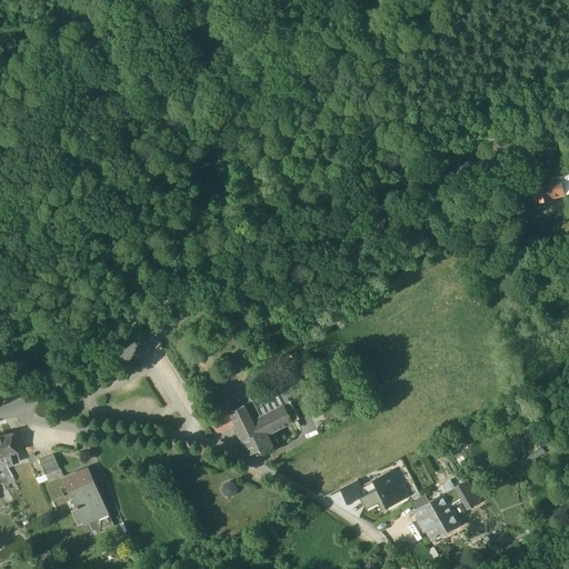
[(559,176),(550,178),(549,171),(533,175),(540,199),(566,192),(562,178),(560,178),(559,176)]
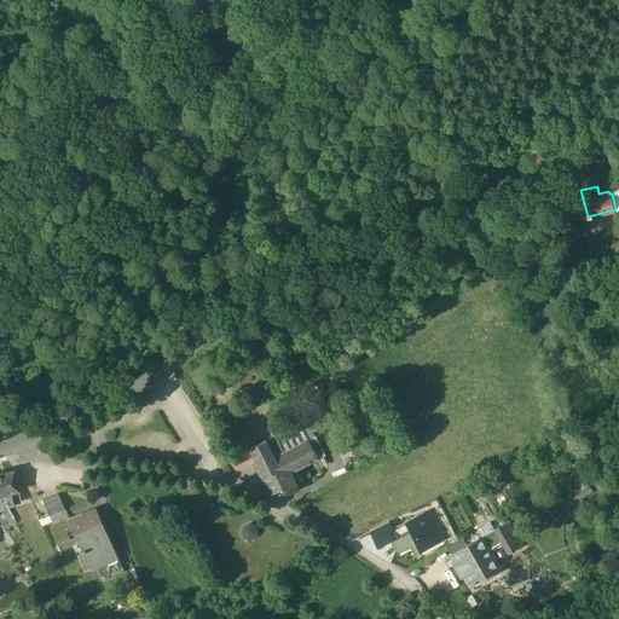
[(618,187),(608,191),(609,194),(612,194),(615,209),(618,209),(618,208),(618,187)]
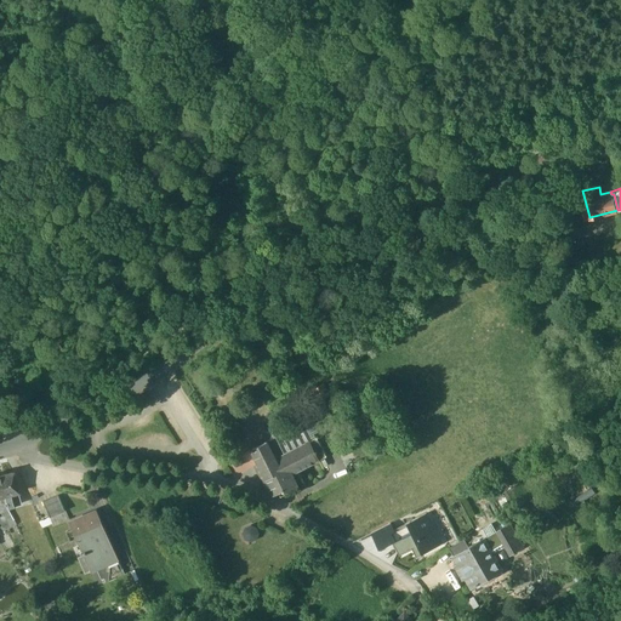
[(67,355),(60,343),(53,347),(61,359),(67,355)]
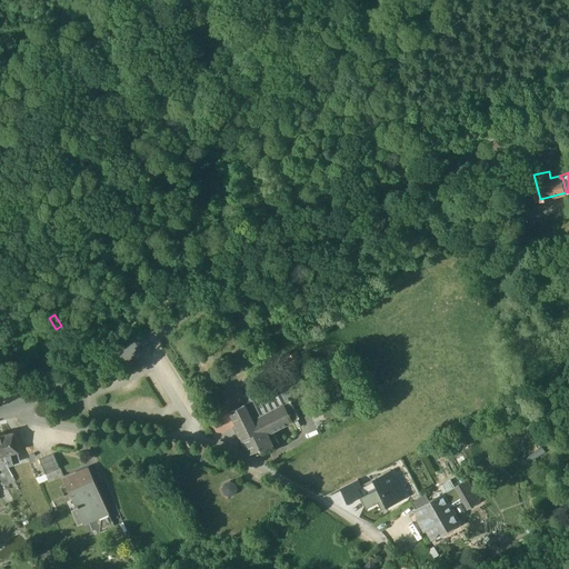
[(285,358),(290,370),(302,365),(297,352),(285,358)]
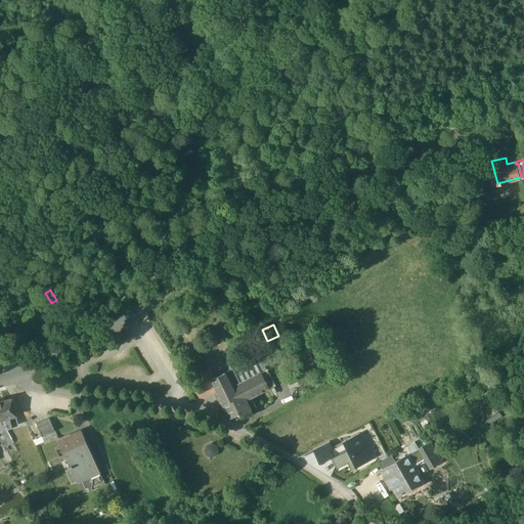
[(264,373),(254,353),(223,369),(225,374),(212,381),(219,395),(222,401),(231,420),(241,415),(243,418),(253,412),(251,408),(247,401),(254,398),(275,386),(267,370),(264,373)]
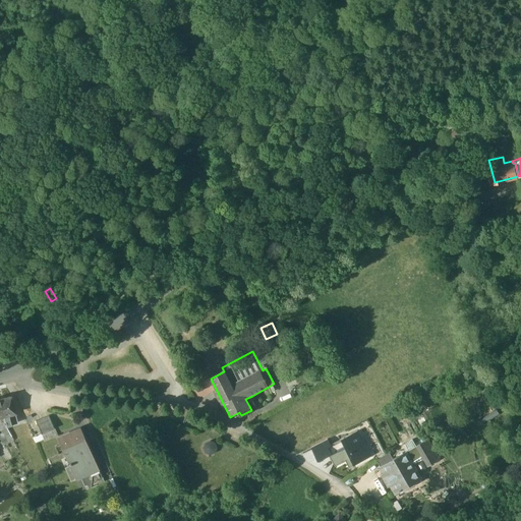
[(10,396),(0,398),(0,404),(3,415),(10,414),(15,412),(10,396)]
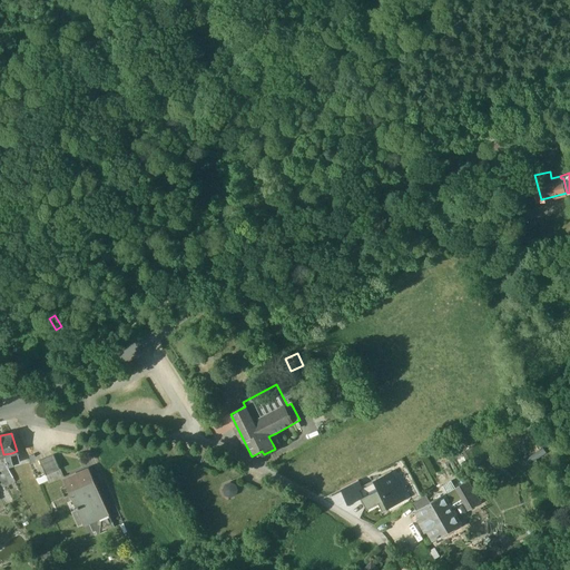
[(11,453),(3,454),(7,467),(15,464),(11,453)]
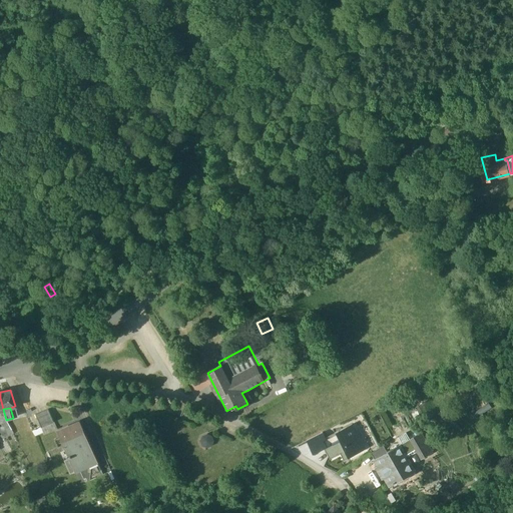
[(50,408),(37,414),(43,427),(55,421),(50,408)]
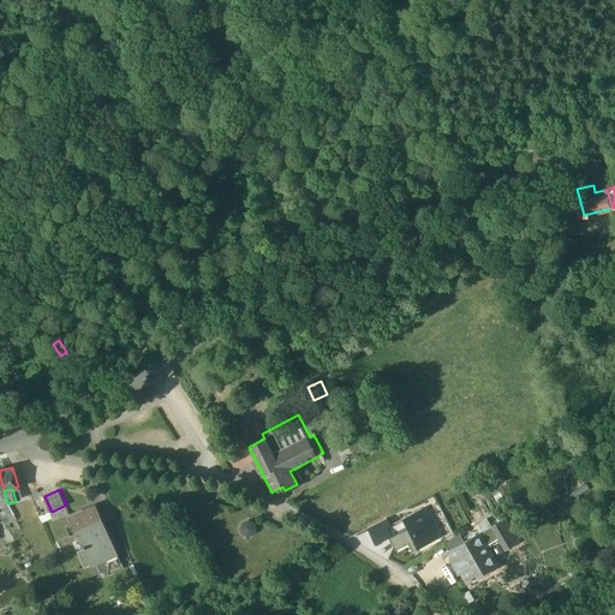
[(16,501),(7,503),(9,505),(13,514),(18,513),(16,501)]
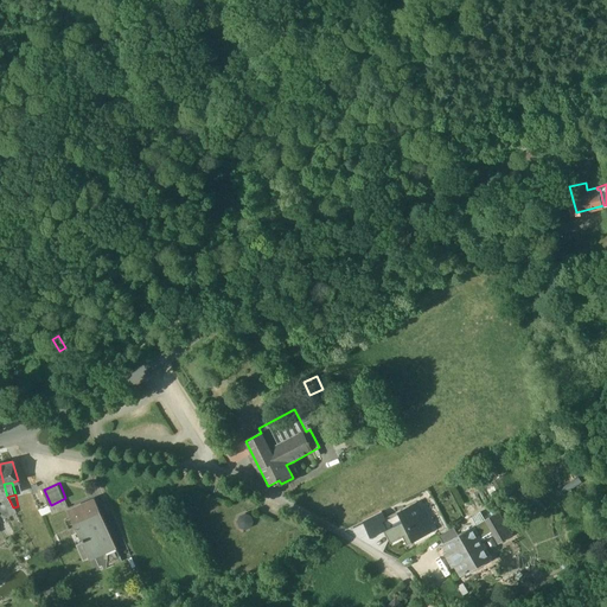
[(27,494),(19,497),(23,509),(31,506),(27,494)]
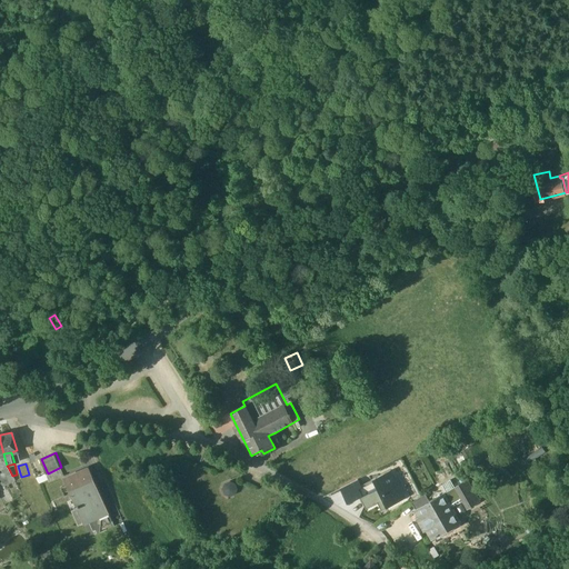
[(8,467),(1,468),(3,471),(10,482),(15,480),(12,476),(8,467)]
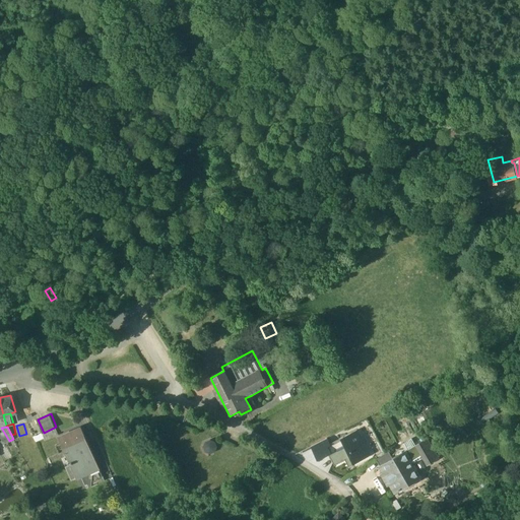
[(88,443),(81,428),(60,437),(78,477),(101,467),(89,443),(88,443)]
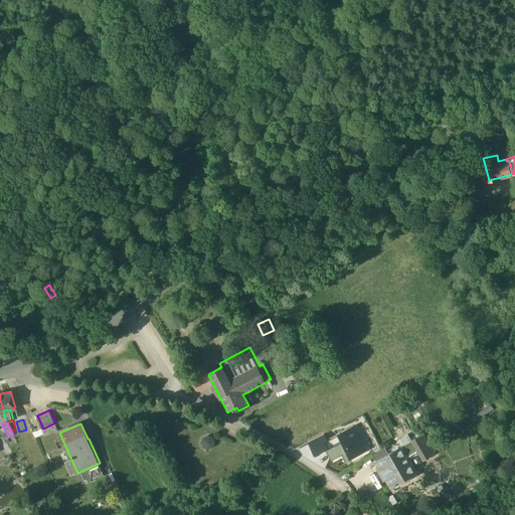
[(326,440),(323,441),(327,449),(333,460),(347,453),(350,459),(367,451),(363,443),(354,424),(326,440)]
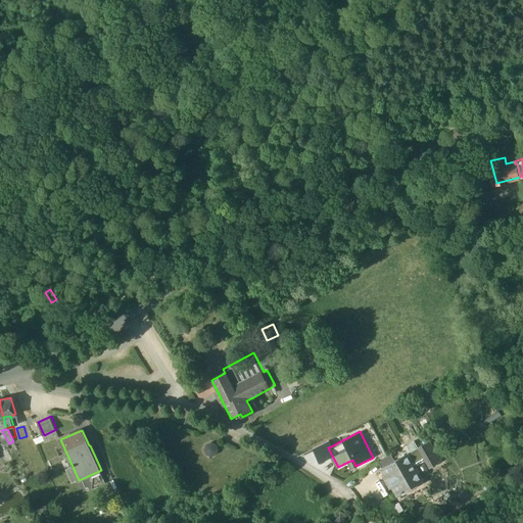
[(9,443),(3,433),(0,434),(0,440),(3,446),(9,443)]
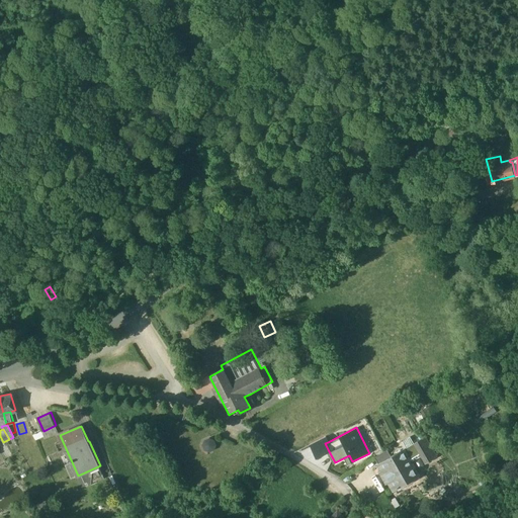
[(209,436),(203,445),(212,450),(219,441),(209,436)]
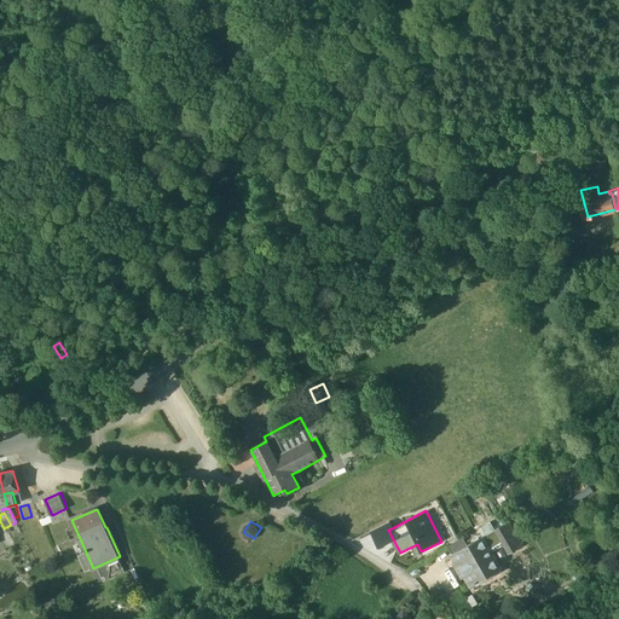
[(389,521),(370,531),(379,547),(393,539),(388,530),(392,528),(389,521)]
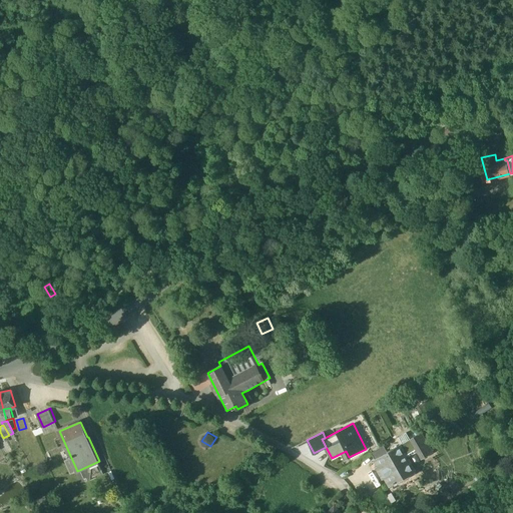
[(407,433),(399,437),(403,444),(411,439),(407,433)]
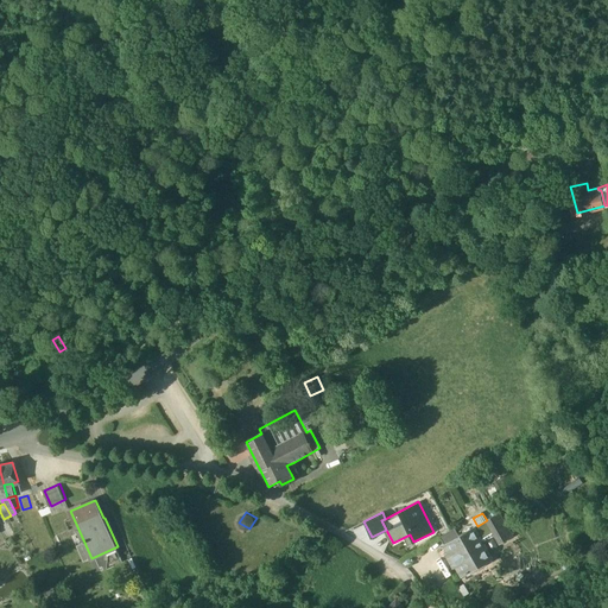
[(514,537),(500,513),(487,520),(495,536),(501,545),(514,537)]
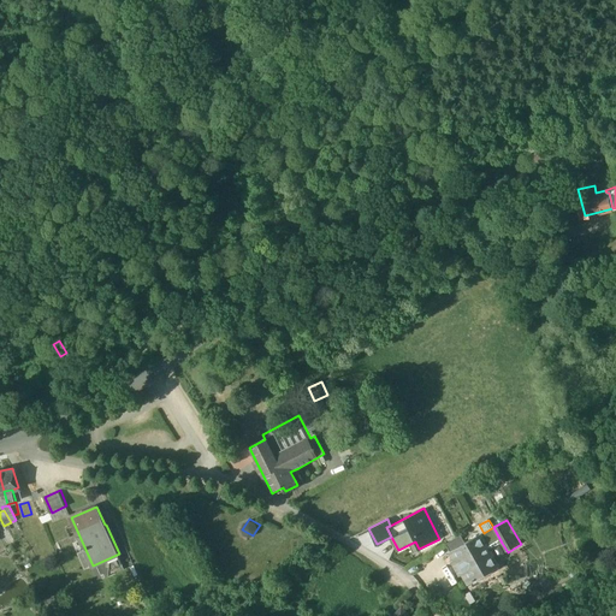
[(493,527),(484,533),(486,535),(484,538),(491,550),(502,543),(493,527)]
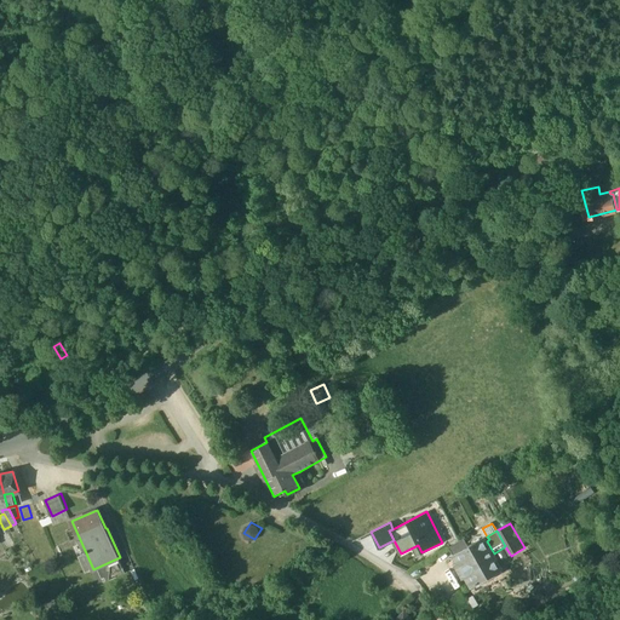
[(487,541),(484,538),(470,546),(458,554),(458,555),(464,564),(458,568),(464,579),(470,575),(472,574),(478,585),(498,574),(492,566),(499,562),(494,554),(487,541)]
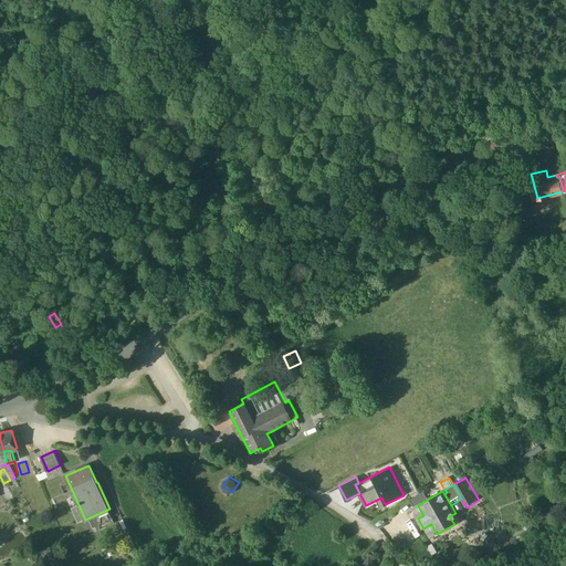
[(425,492),(411,500),(416,507),(418,506),(418,505),(429,499),(425,492)]
